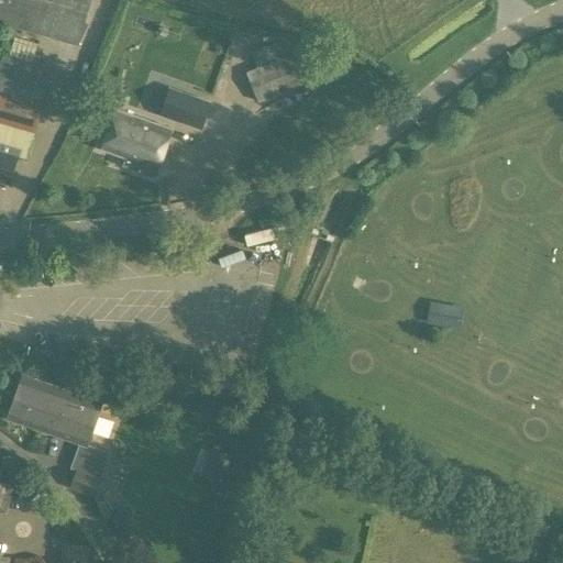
[(0,0),(0,20),(78,43),(89,0),(0,0)]
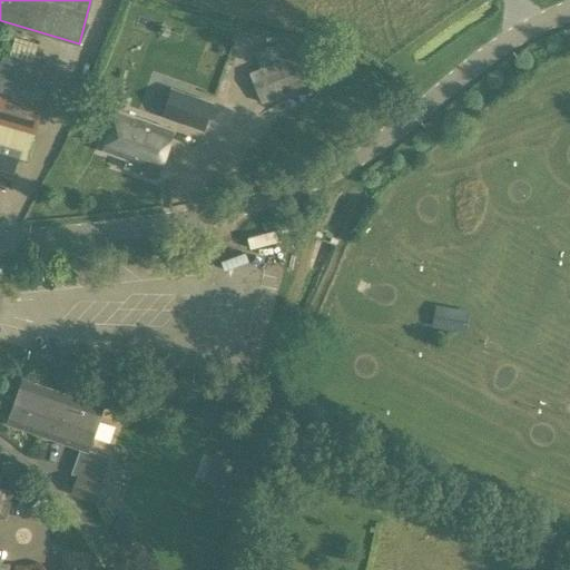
[(322,78),(308,48),(249,72),(263,102),(322,78)]
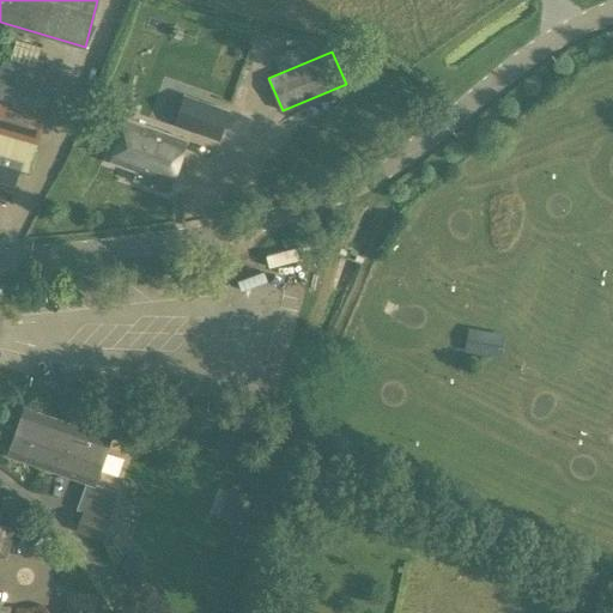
[(0,198),(11,201),(20,169),(30,171),(58,74),(0,59),(0,198)]
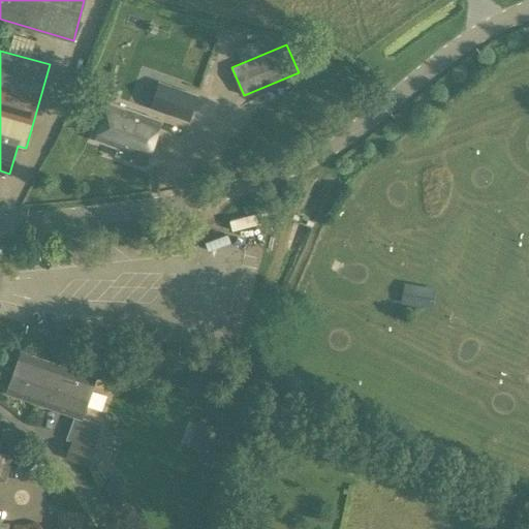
[(163,115),(190,125),(199,100),(173,90),(163,115)]
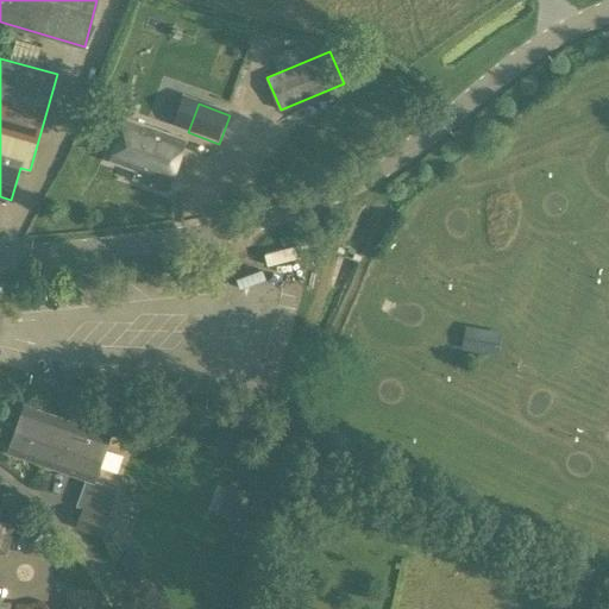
[(137,170),(133,179),(167,190),(186,140),(126,118),(111,161),(137,170)]
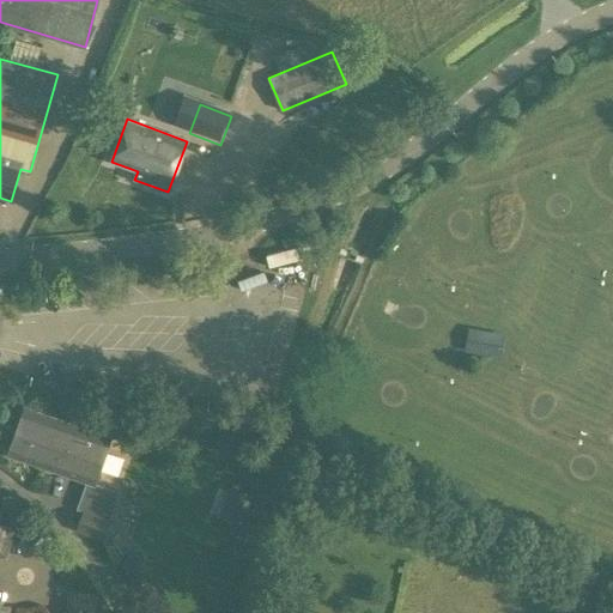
[(503,331),(467,325),(463,350),(499,356),(503,331)]
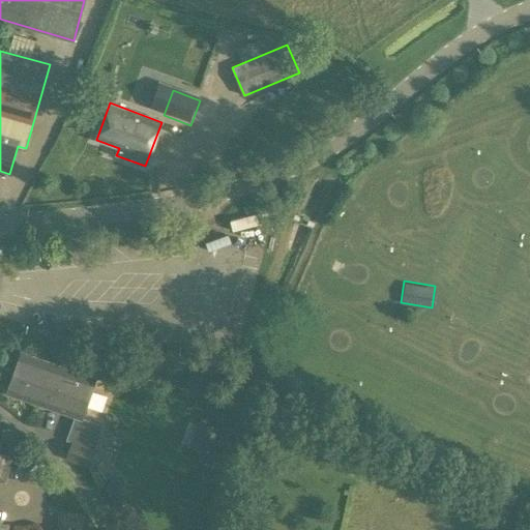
[(6,391),(82,418),(95,379),(21,352),(6,391)]
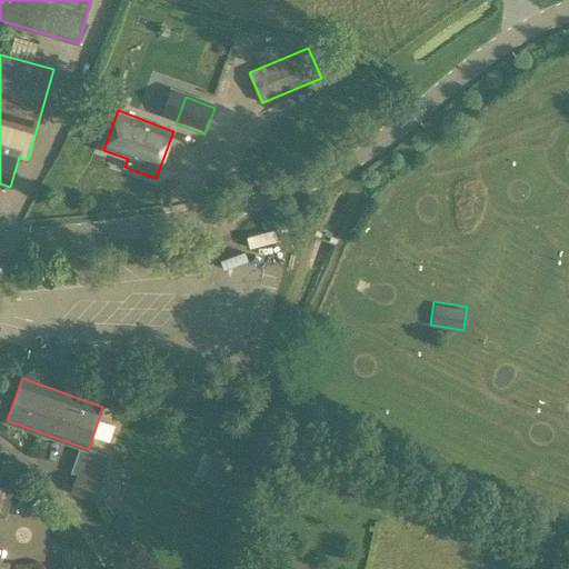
[(225,488),(237,459),(213,450),(201,479),(225,488)]
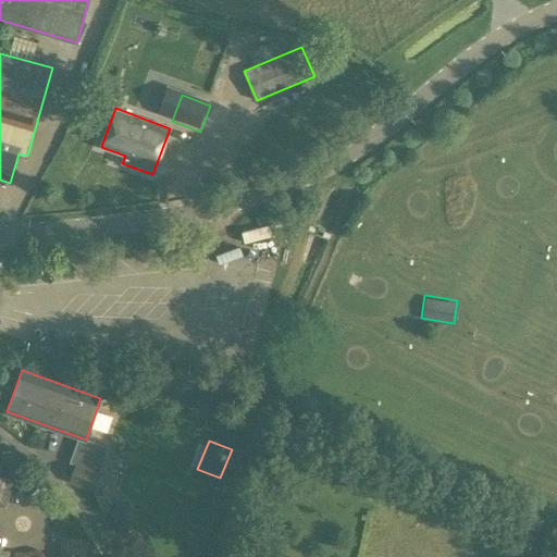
[(0,504),(7,505),(13,478),(0,474),(0,473),(2,462),(0,461),(0,504)]
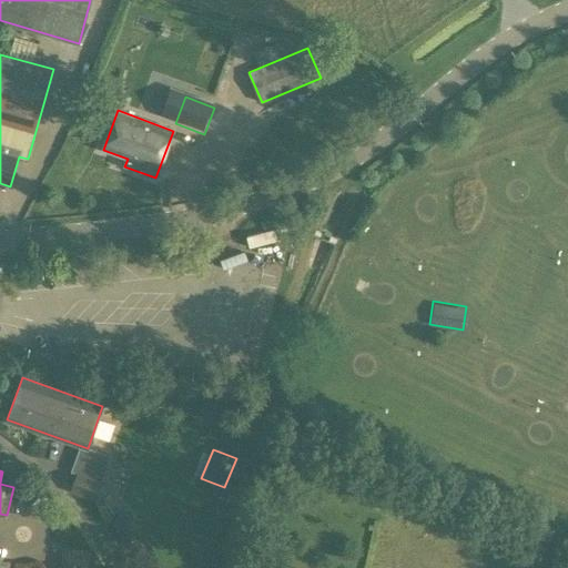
[(101,483),(77,474),(70,492),(95,500),(101,483)]
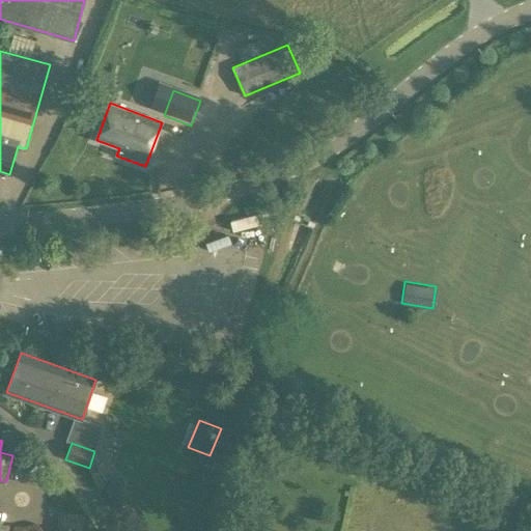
[(82,530),(85,518),(59,512),(55,530),(82,530)]
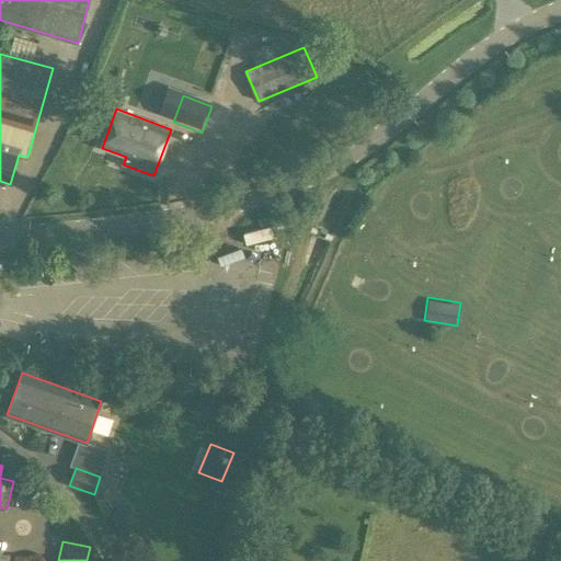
[(0,551),(0,560),(8,560),(9,553),(0,551)]
